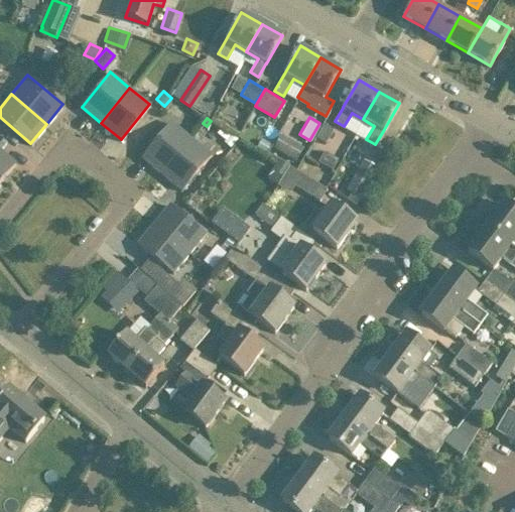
[(334,128),(322,121),(313,135),(325,142),(334,128)]
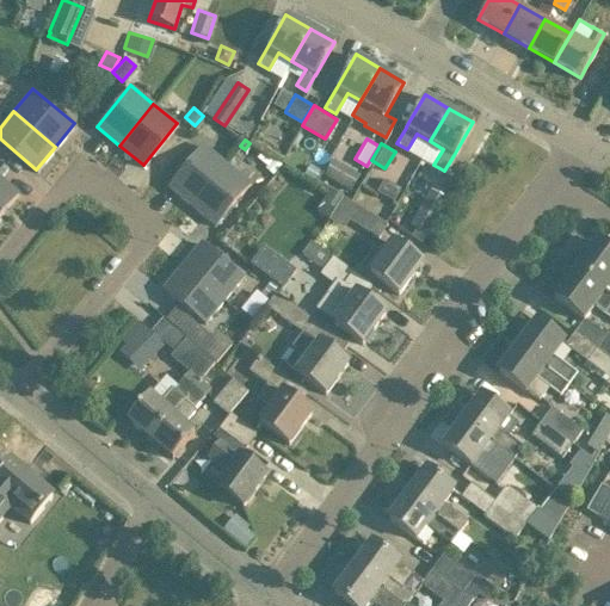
[(168,185),(192,204),(226,164),(202,144),(168,185)]
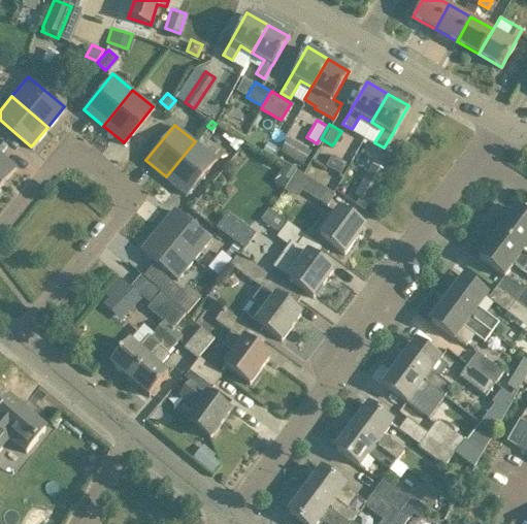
[(235,150),(243,140),(235,134),(233,136),(226,129),(222,134),(230,141),(228,143),(235,150)]
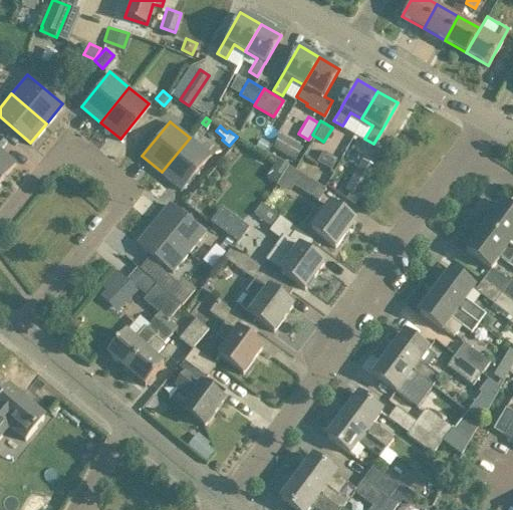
[(280,133),(271,146),(294,159),(302,146),(280,133)]
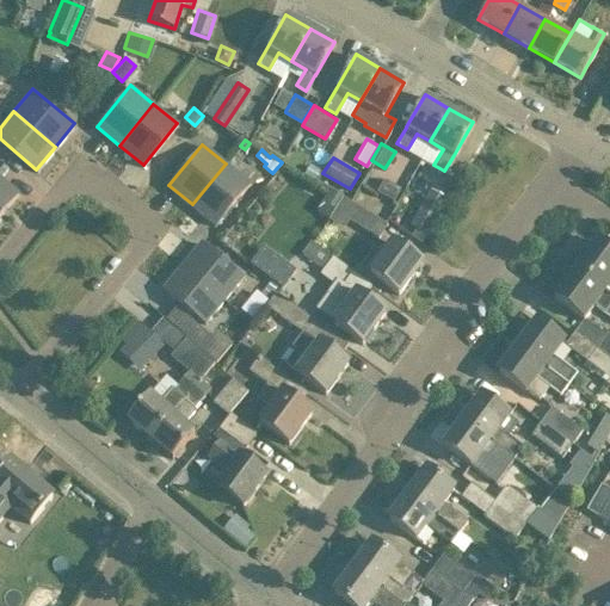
[(308,162),(303,172),(315,179),(320,169),(308,162)]
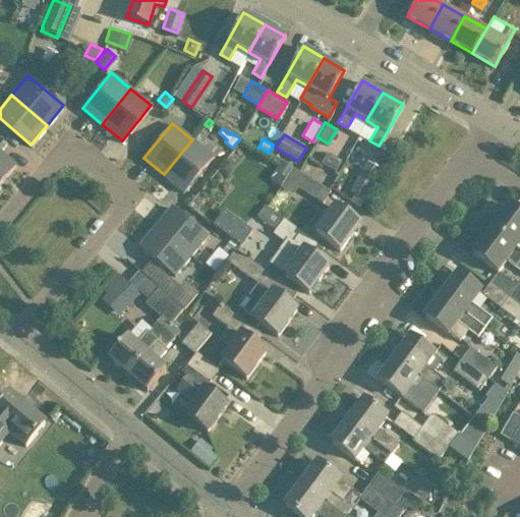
[(164,174),(164,175),(183,190),(212,156),(192,139),(164,174)]
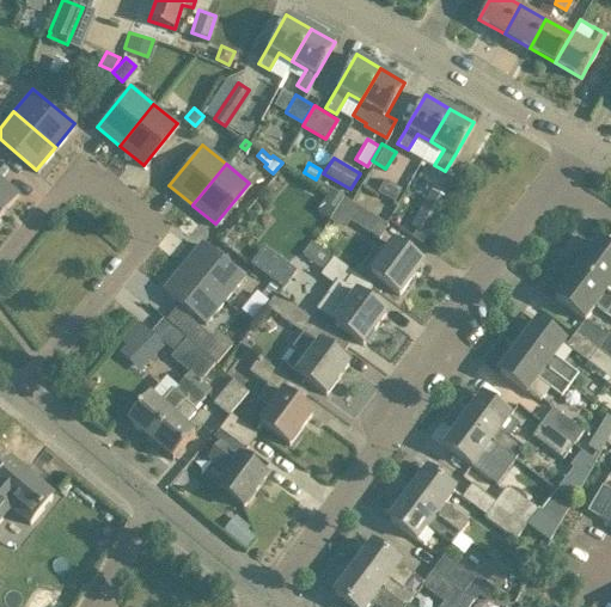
[(0,213),(18,191),(0,177),(0,213)]
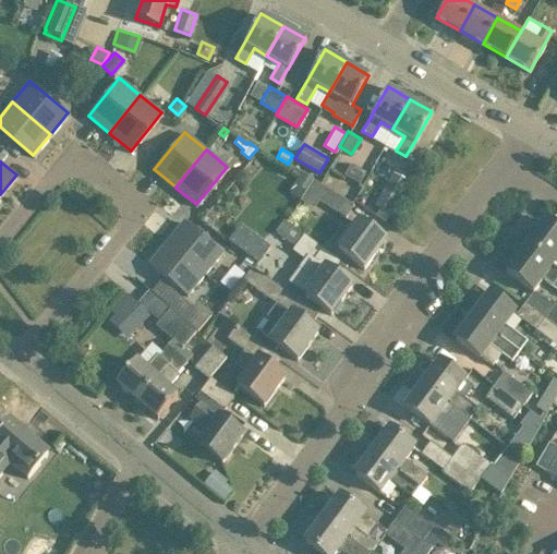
[(350,161),(346,172),(361,180),(366,169),(350,161)]
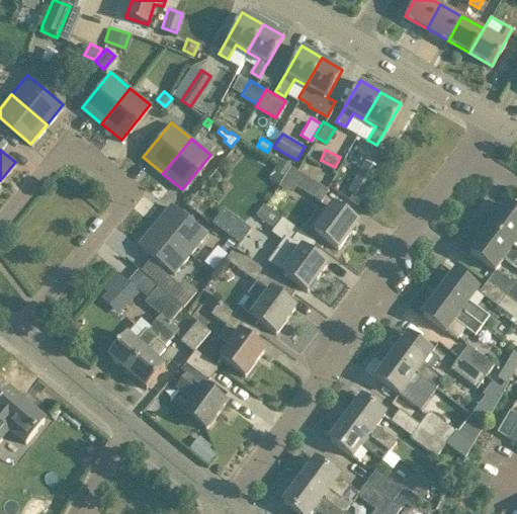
[(277,182),(288,164),(277,158),(267,175),(277,182)]
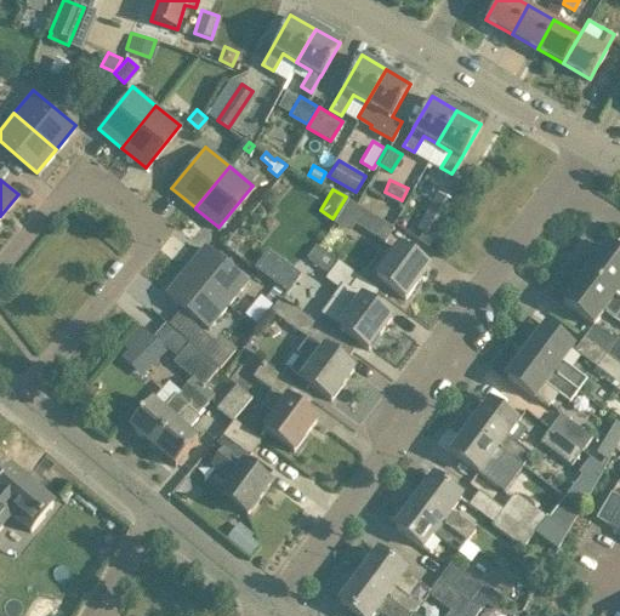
[(438,190),(417,226),(433,235),(453,200),(438,190)]
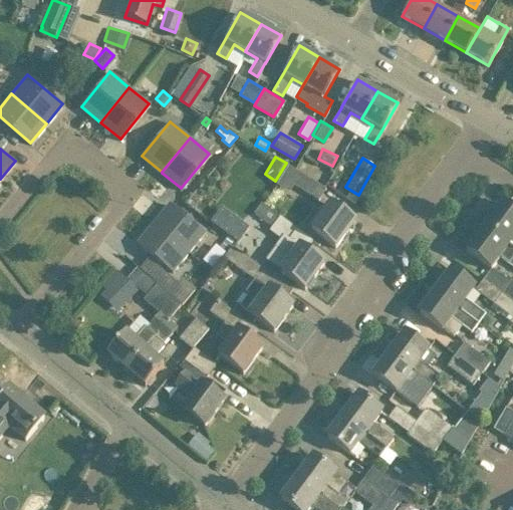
[(358,195),(357,195),(339,184),(350,165),(338,160),(324,183),(353,202),(358,195)]
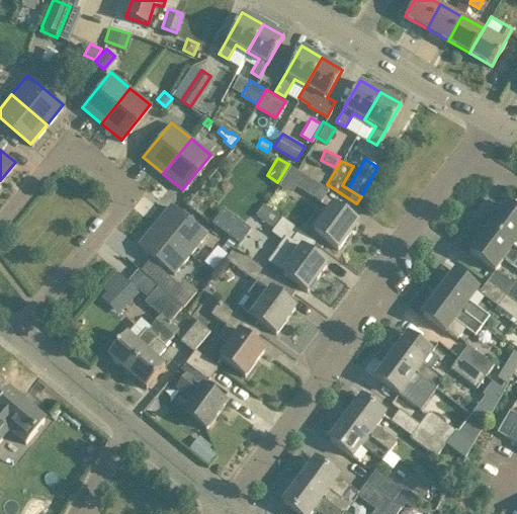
[(289,165),(281,177),(320,199),(328,188),(289,165)]
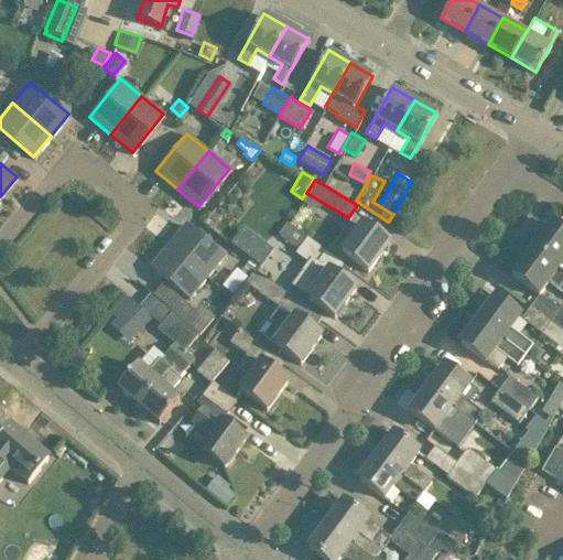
[(318,281),(307,297),(334,315),(355,288),(334,272),(343,261),(285,221),(278,232),(298,247),(295,251),(307,260),(302,269),(318,281)]
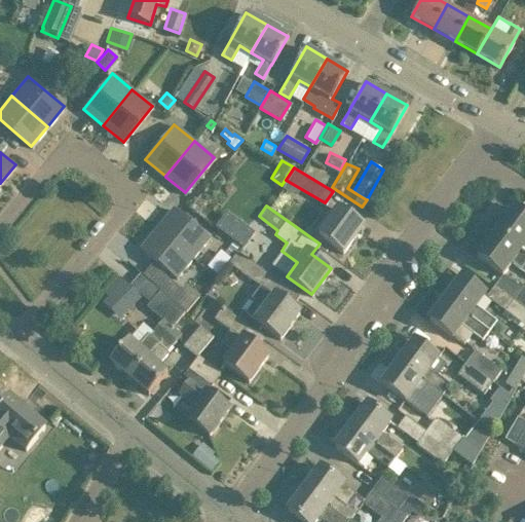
[(524,214),(513,206),(494,230),(524,253),(524,214)]
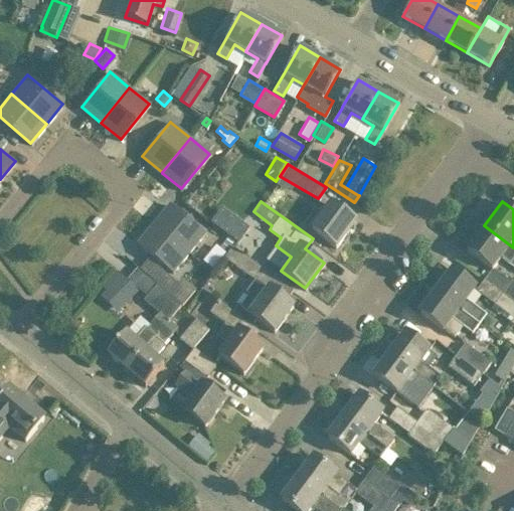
[(331,202),(312,228),(336,245),(355,220),(331,202)]
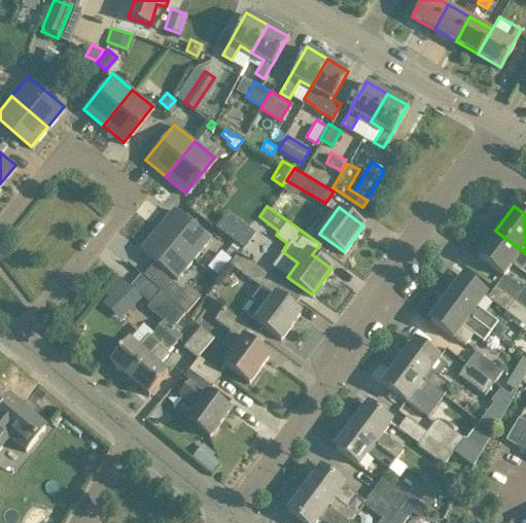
[(156,228),(193,257),(209,237),(173,208),(156,228)]
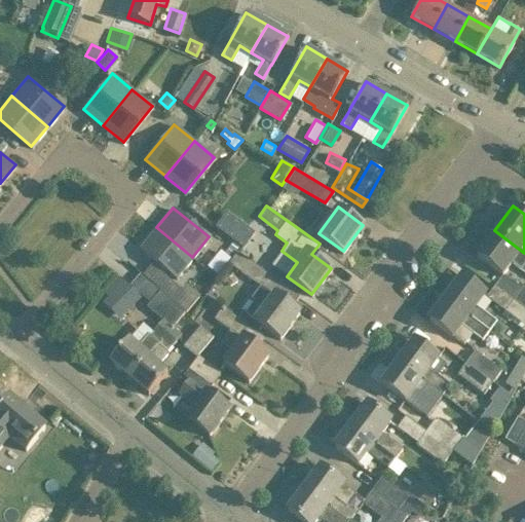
[(219,228),(230,214),(225,210),(214,225),(219,228)]
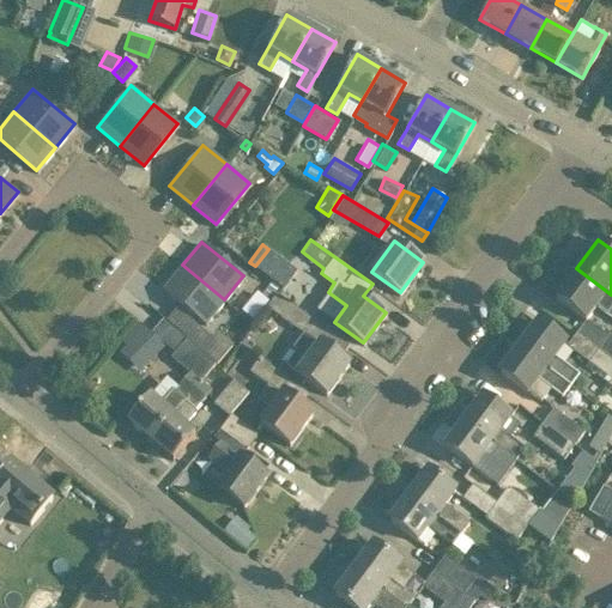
[(163,287),(205,322),(224,299),(182,265),(163,287)]
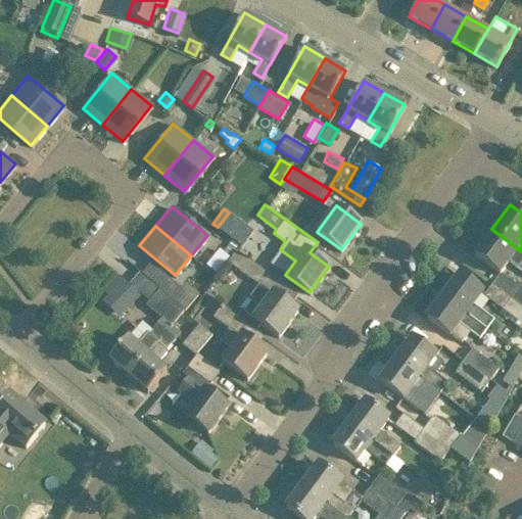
[(474,253),(500,272),(508,261),(521,270),(521,251),(491,229),(474,253)]
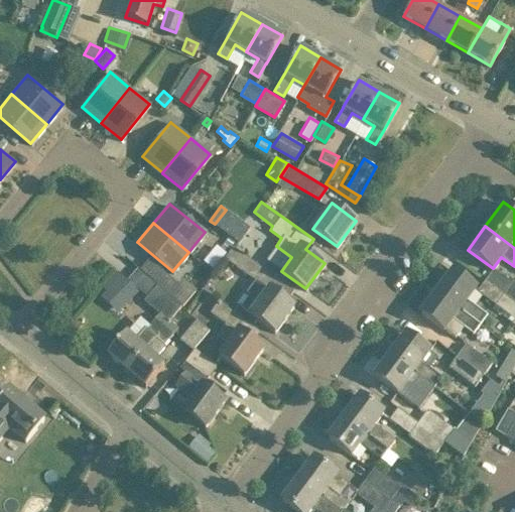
[(226,238),(220,246),(226,251),(232,242),(226,238)]
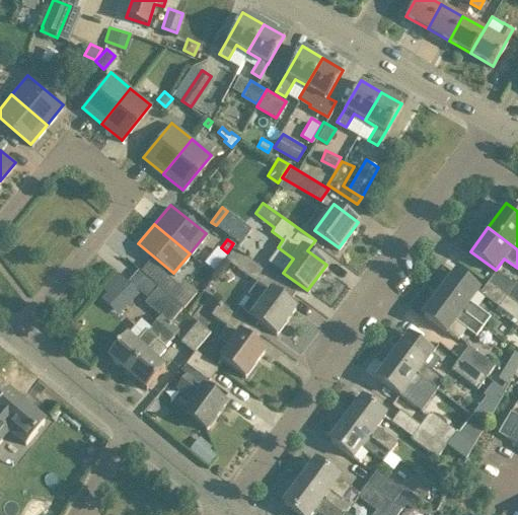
[(226,253),(218,246),(207,261),(215,267),(226,253)]
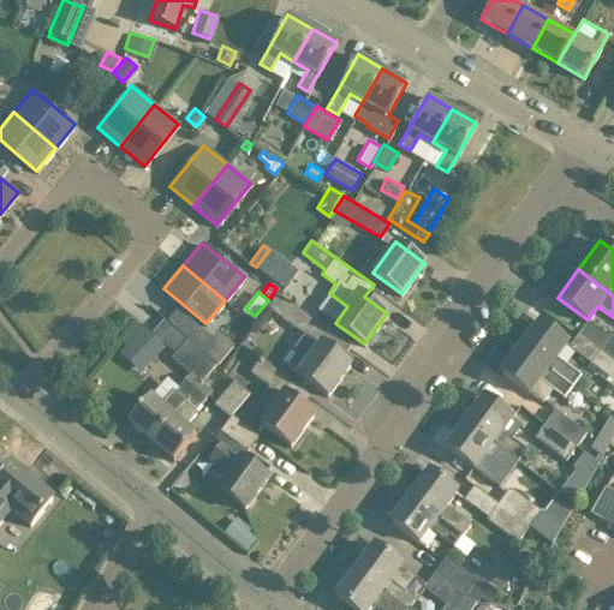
[(350,364),(341,357),(317,340),(326,328),(276,292),(267,305),(303,333),(292,347),(297,351),(286,364),(327,394),(350,364)]
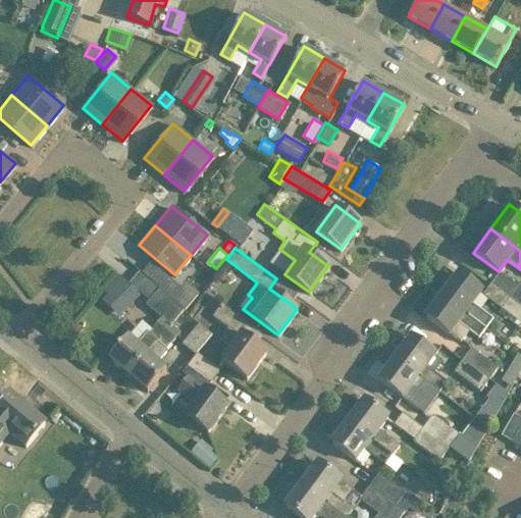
[(178,286),(156,266),(148,276),(170,296),(178,286)]
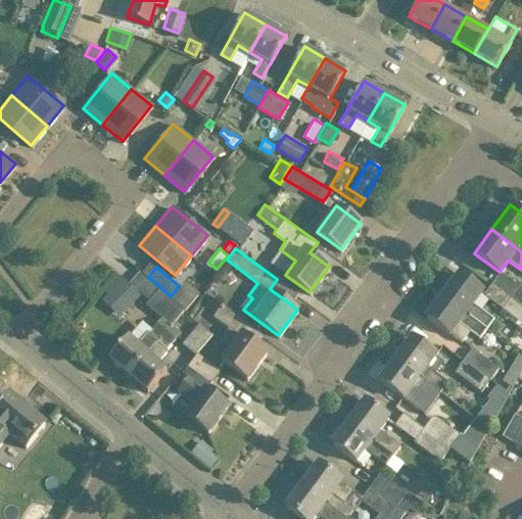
[(443,294),(487,327),(493,319),(473,302),(482,290),(459,273),(443,294)]
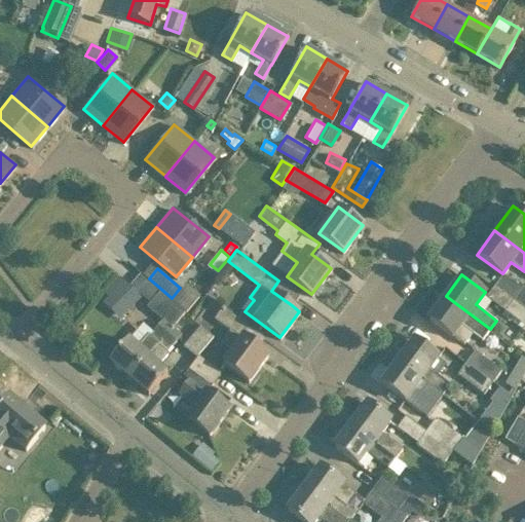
[(135,289),(123,280),(109,296),(120,305),(135,289)]
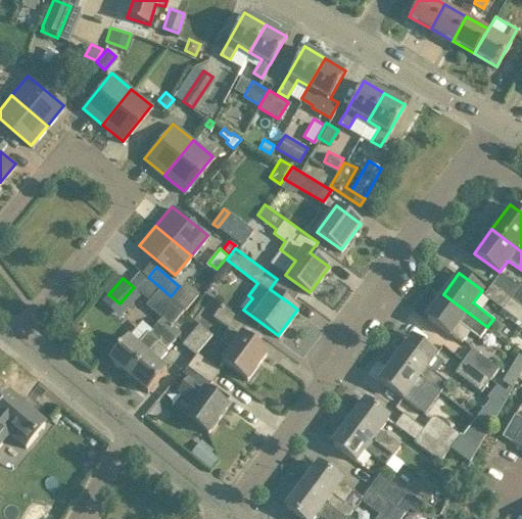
[(521,284),(519,283),(510,295),(521,303),(521,284)]
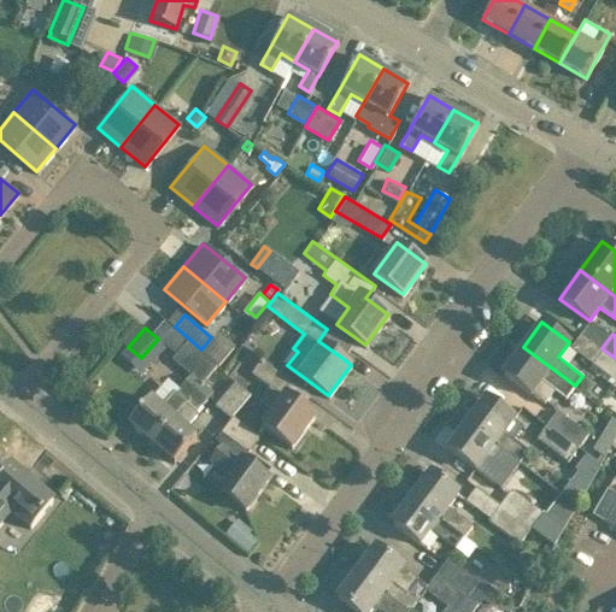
[(128,422),(151,441),(158,431),(201,382),(216,364),(187,340),(172,357),(191,374),(163,406),(151,395),(128,422)]
